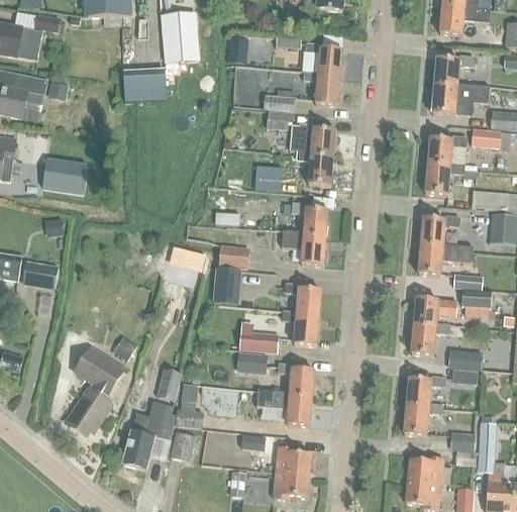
[(20,0),(19,6),(38,8),(39,0),(20,0)]
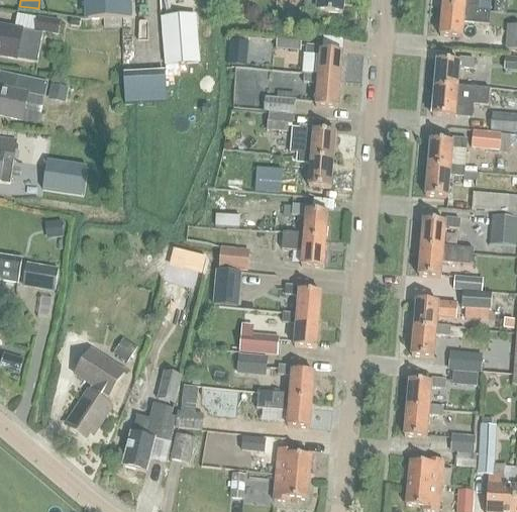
[(87,0),(89,16),(131,15),(130,0),(87,0)]
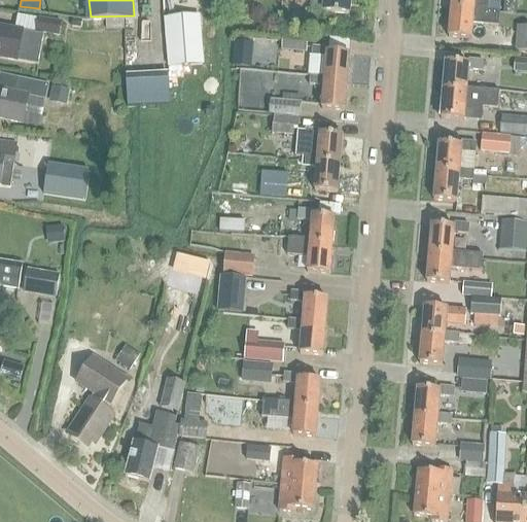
[(348,10),(349,0),(312,0),(312,8),(348,10)]
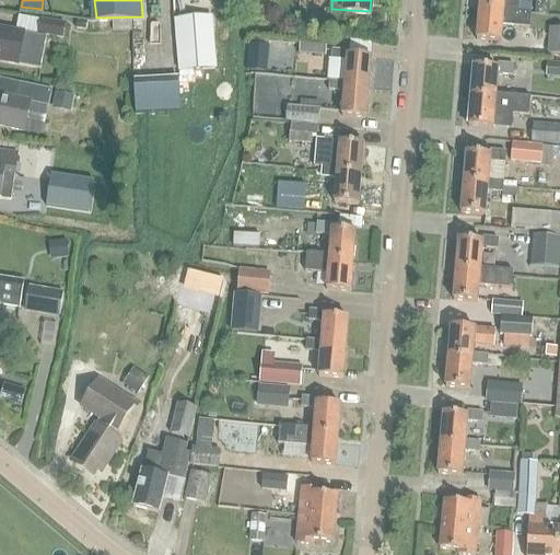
[(479,0),(479,6),(502,8),(503,3),(518,4),(518,9),(531,10),(532,0),(479,0)]
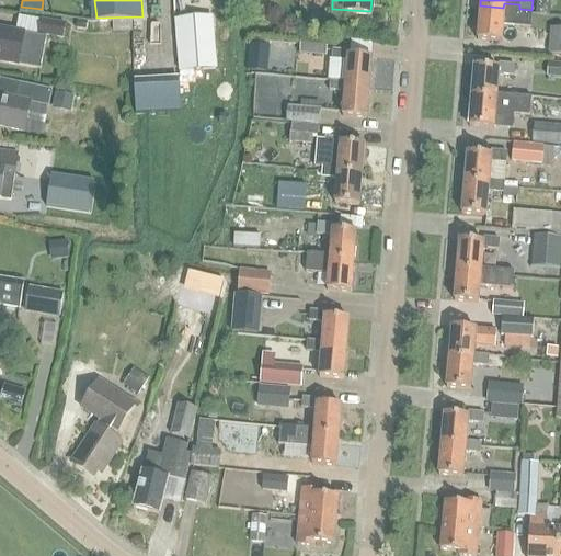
[(533,0),(531,10),(547,11),(548,1),(540,0),(533,0)]
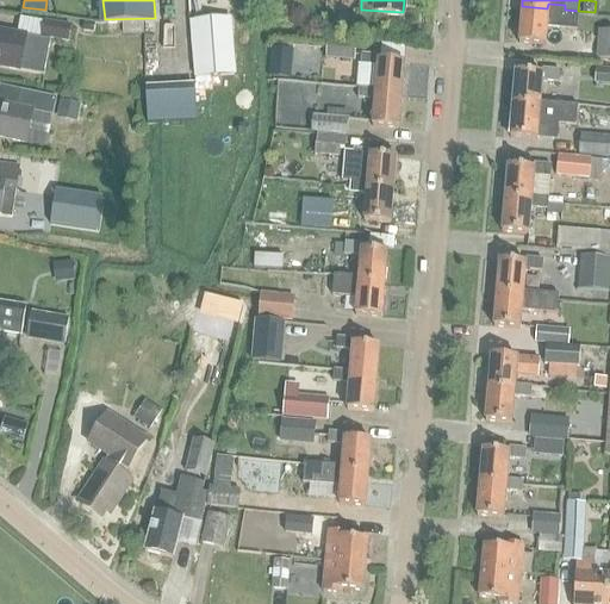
[(565,10),(565,5),(548,4),(547,8),(522,6),(518,39),(545,42),(546,24),(577,26),(578,11),(565,10)]
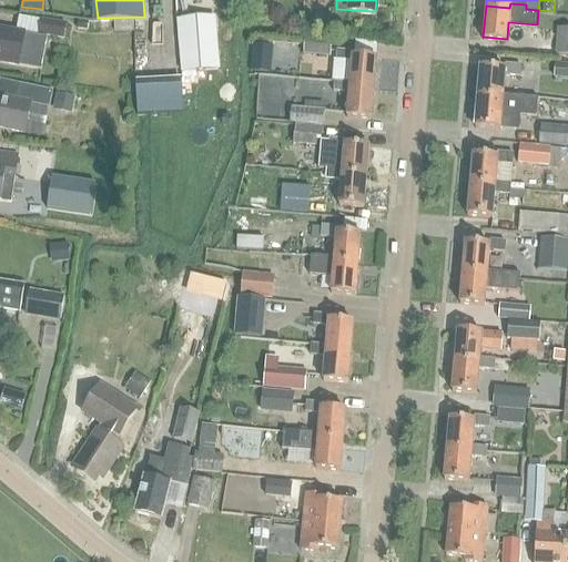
[(219,65),(215,12),(176,14),(180,69),(219,65)]
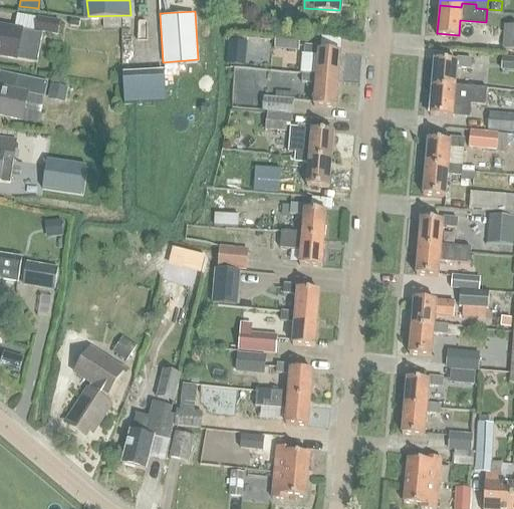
[(34,27),(57,32),(60,18),(37,13),(34,27)]
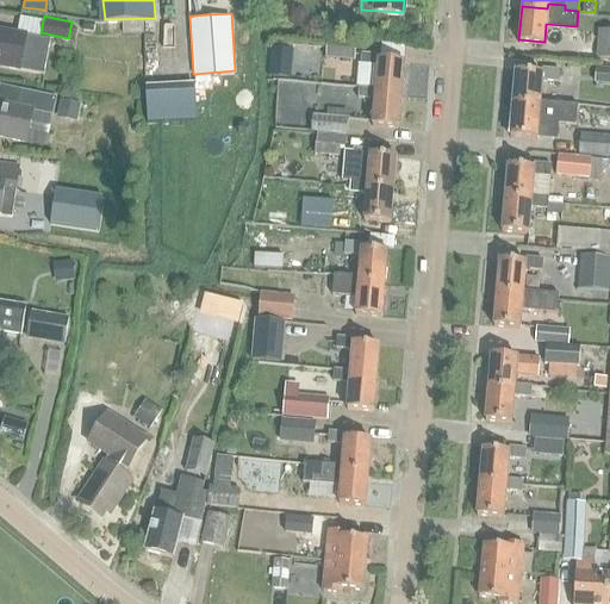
[(26,31),(0,26),(0,62),(19,67),(43,72),(50,36),(26,31)]
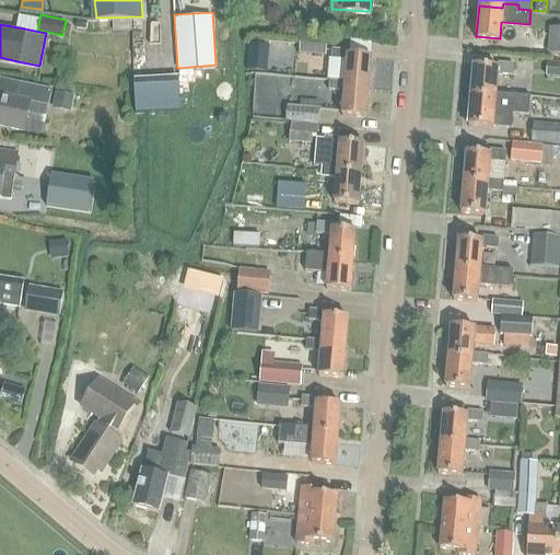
[(559,24),(549,24),(547,50),(559,51),(559,24)]
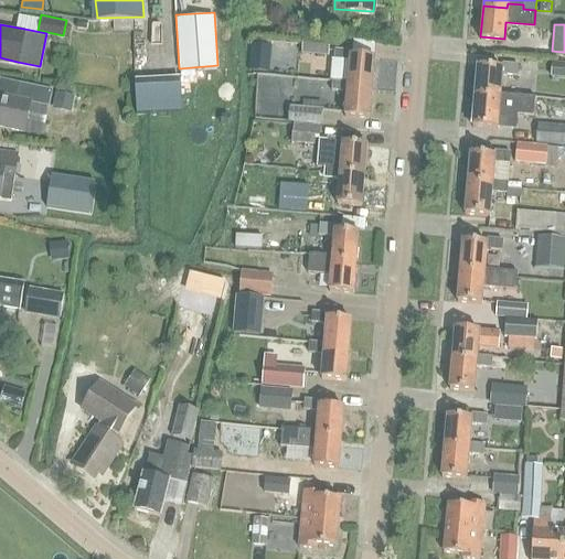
[(330,33),(304,31),(301,50),(329,52),(330,33)]
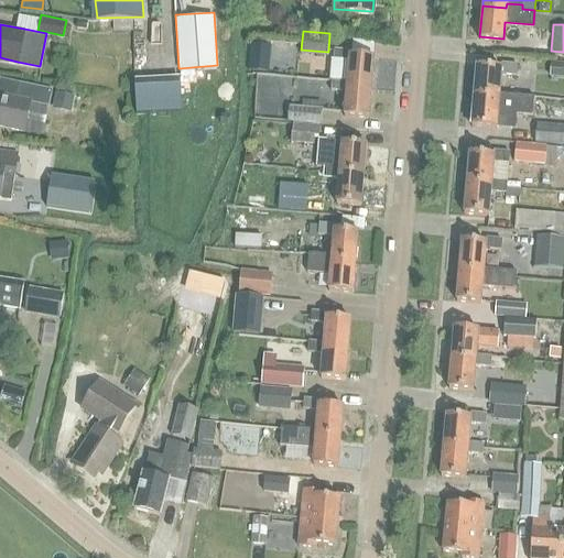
[(354,47),(375,50),(376,36),(355,34),(354,47)]
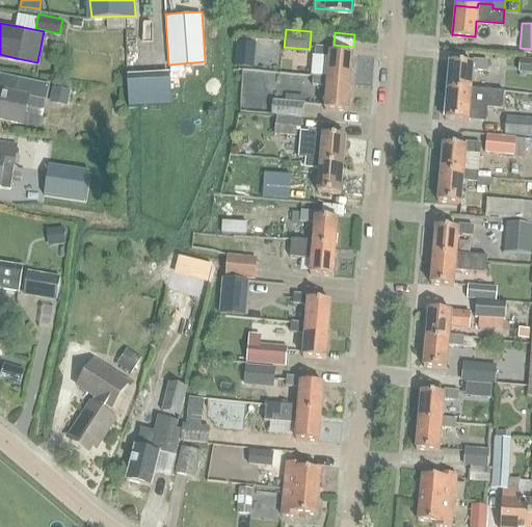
[(234,62),(254,64),(255,41),(236,38),(234,62)]
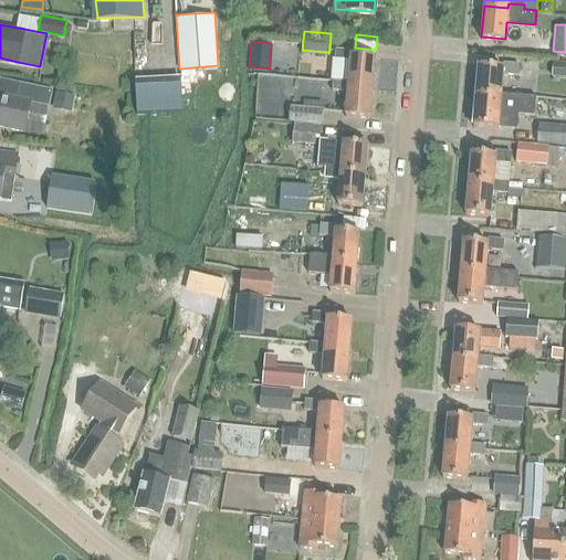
[(371,85),(375,54),(350,52),(350,49),(335,48),(334,57),(349,59),(348,78),(348,83),(371,85)]
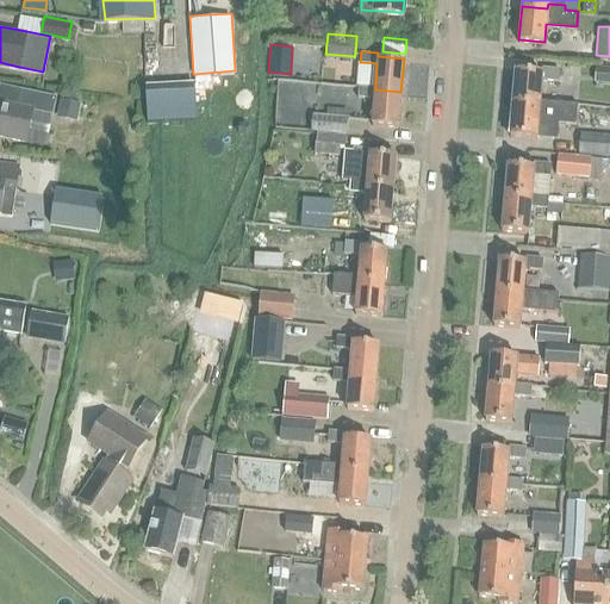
[(609,63),(595,63),(593,80),(609,81),(609,63)]
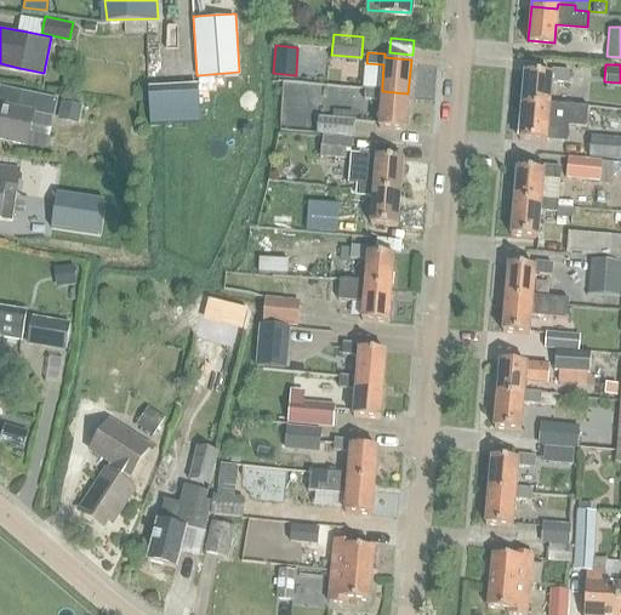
[(568,80),(569,68),(552,67),(551,72),(525,69),(523,103),(548,106),(550,100),(551,78),(568,80)]
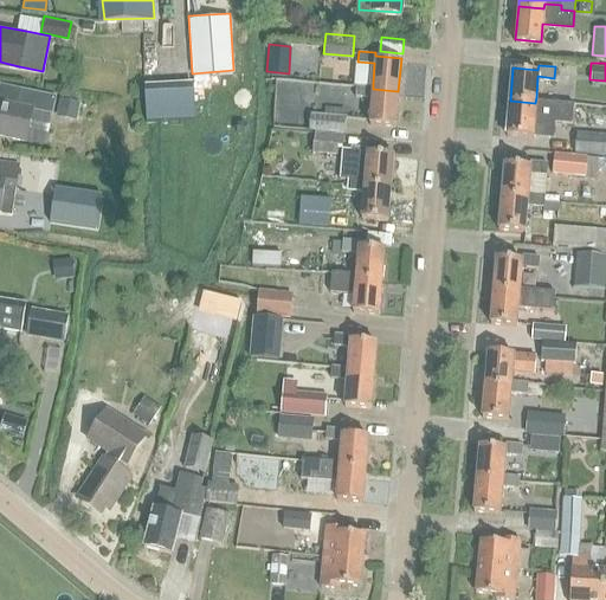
[(195,117),(193,81),(144,83),(147,120),(195,117)]
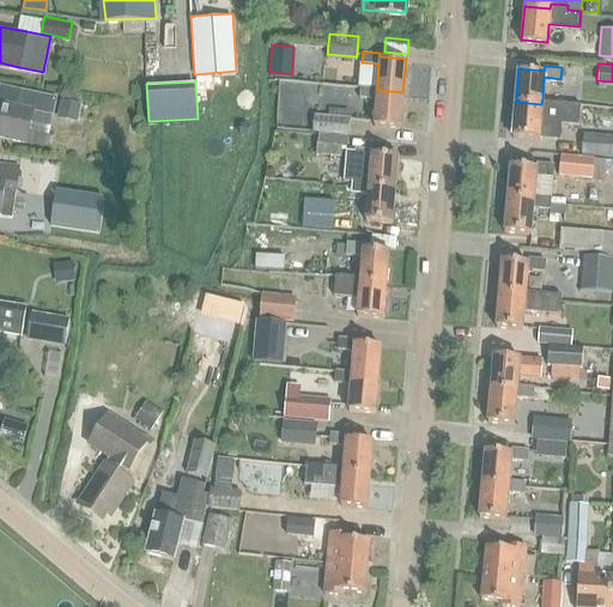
[(377,90),(377,85),(360,84),(359,95),(376,96),(374,123),(400,126),(402,92),(377,90)]
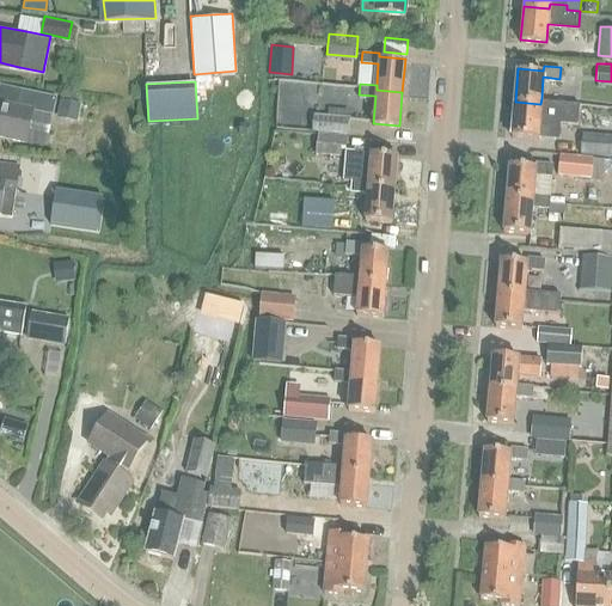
[(46,144),(53,111),(56,93),(22,86),(18,104),(0,99),(0,133),(26,139),(46,144)]
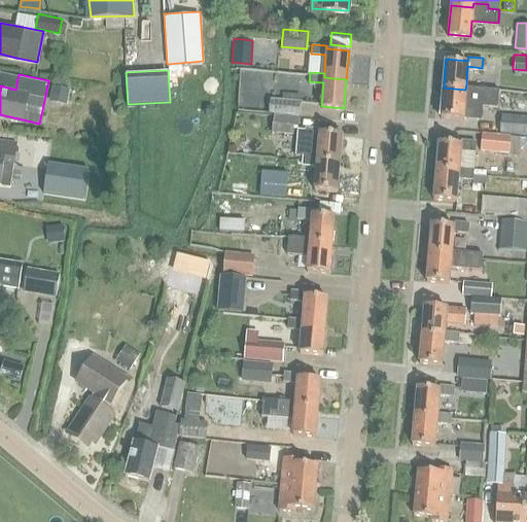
[(48,99),(67,102),(70,85),(51,82),(48,99)]
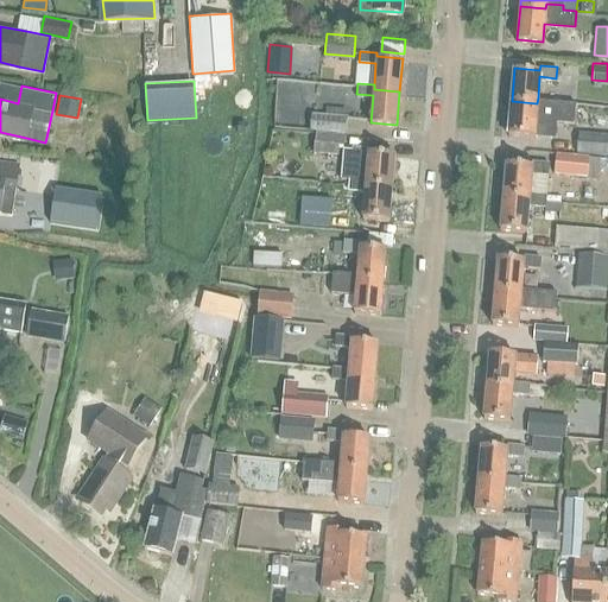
[(574,122),(576,101),(538,97),(537,103),(512,101),(508,133),(534,135),(534,133),(555,135),(556,120),(574,122)]
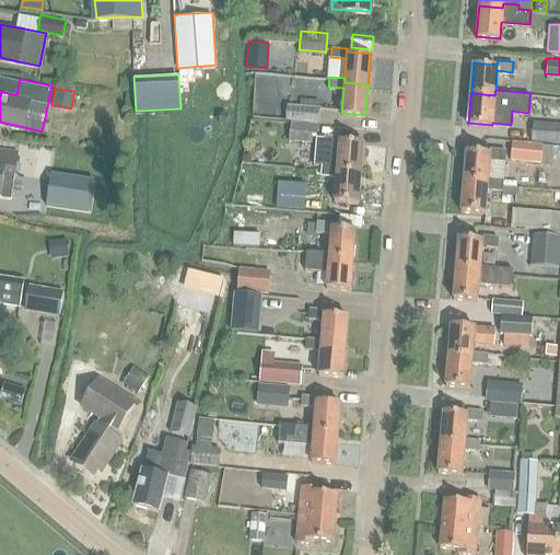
[(318,104),(287,102),(286,117),(317,119),(318,104)]
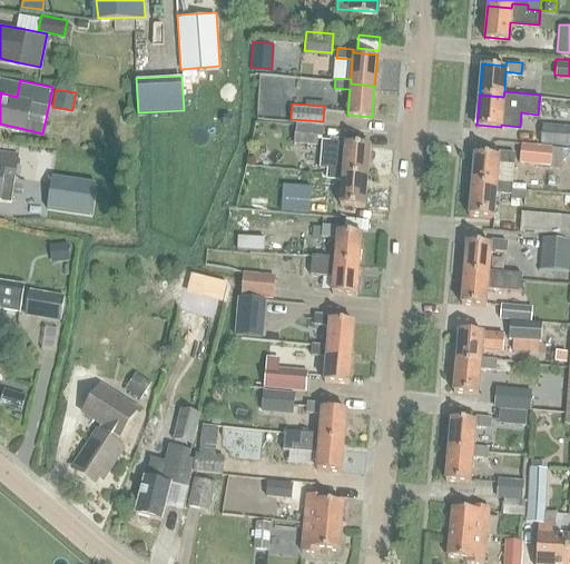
[(323,124),(295,121),(294,140),(317,142),(317,136),(322,136),(323,124)]
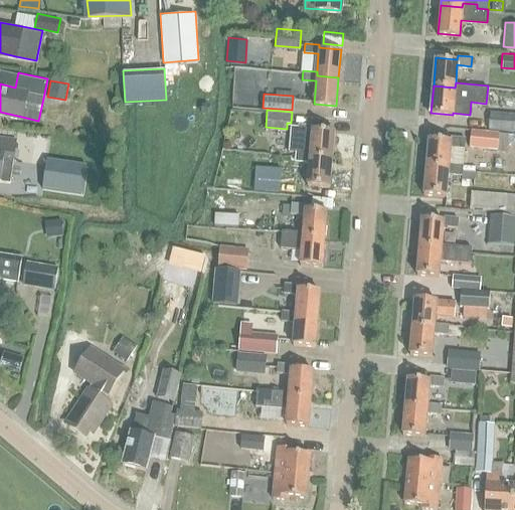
[(514,112),(490,110),(488,127),(514,129),(514,112)]
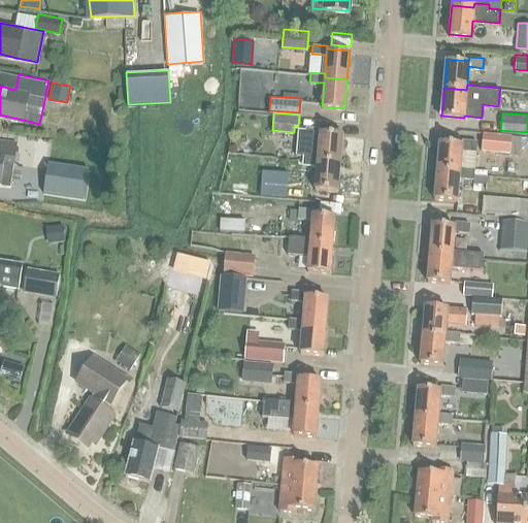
[(320,130),(321,127),(305,125),(305,128),(298,127),(296,154),(303,154),(318,155),(318,160),(339,161),(342,132),(320,130)]
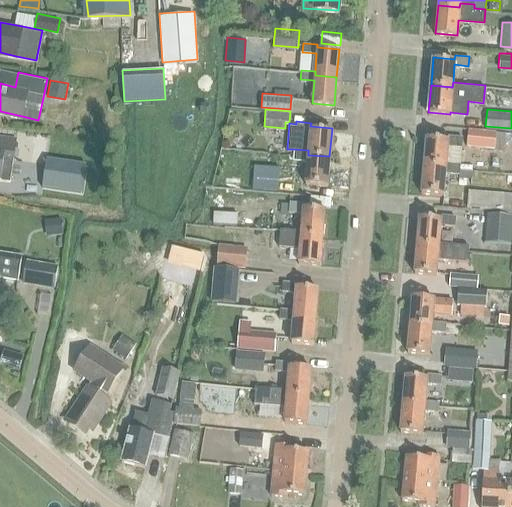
[(496,129),(469,126),(467,143),(494,146),(496,129)]
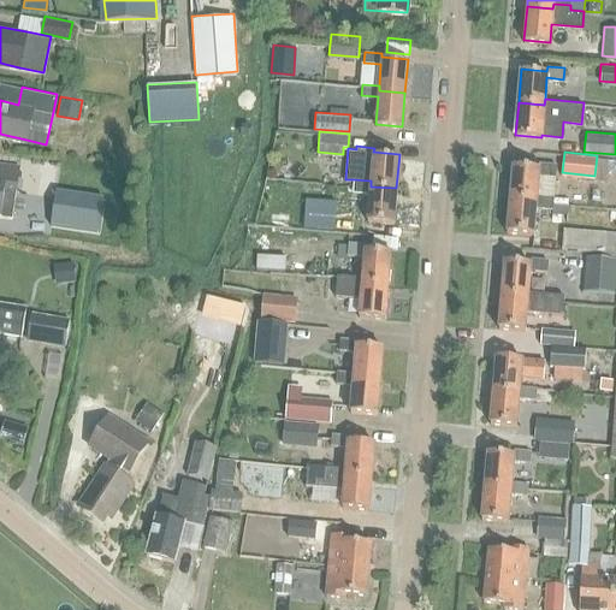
[(0,213),(11,215),(18,164),(0,161),(0,213)]
